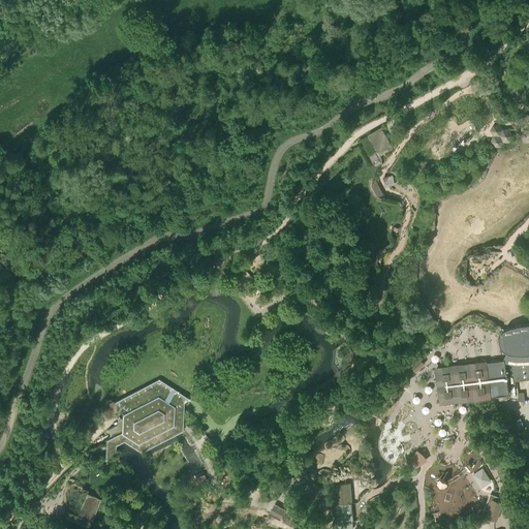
[(492,121),(489,128),(493,132),(490,139),(495,145),(501,144),(502,138),(509,138),(514,132),(509,126),(503,126),(500,121),(495,121),(492,121)]
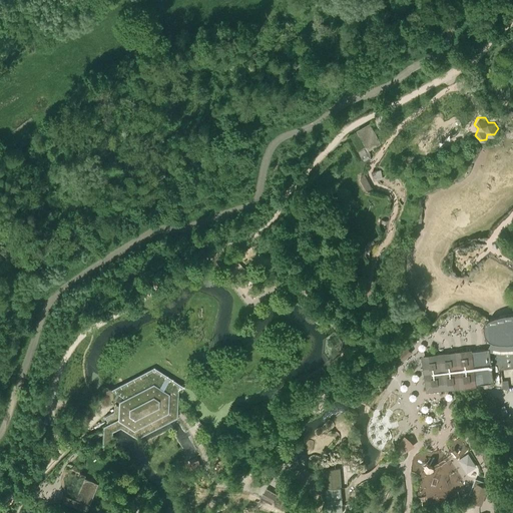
[(381,143),(370,123),(356,131),(368,151),(381,143)]
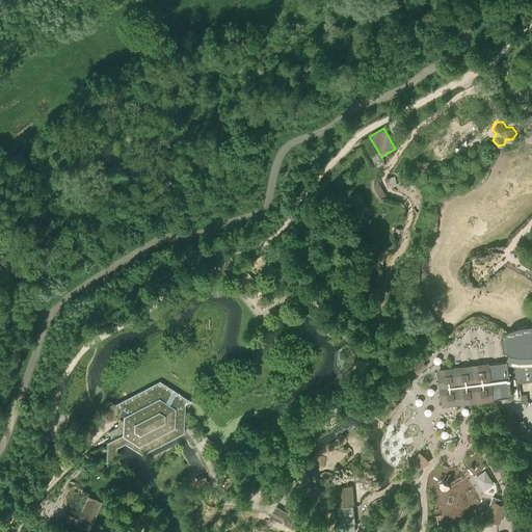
[(384,179),(387,186),(393,185),(397,185),(395,177),(390,178),(384,179)]
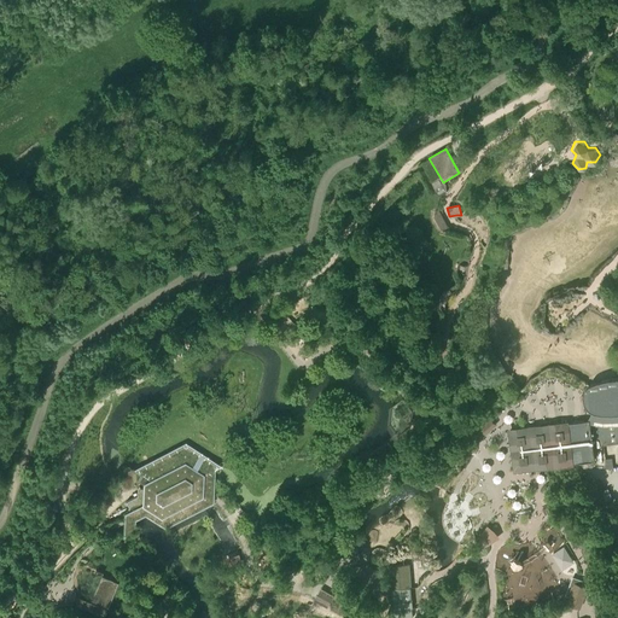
[(353,342),(367,332),(361,324),(347,332),(353,342)]
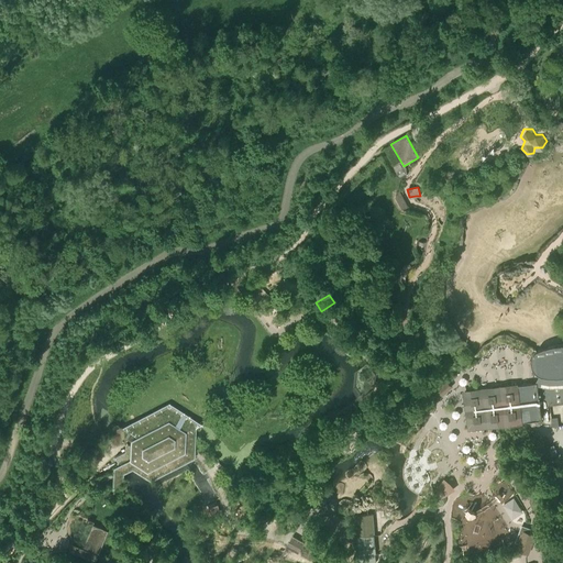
[(547,348),(543,349),(540,351),(538,352),(536,353),(534,354),(533,357),(531,361),(531,364),(532,367),(533,370),(537,372),(540,374),(537,379),(536,382),(538,381),(540,405),(562,401),(562,344),(558,345),(554,345),(549,346),(547,348)]
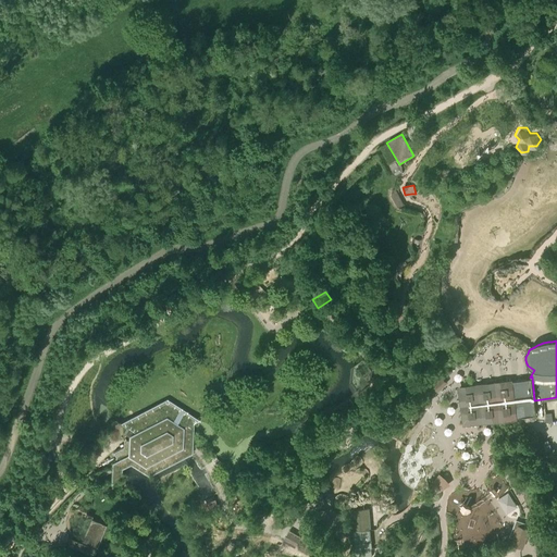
[(525,412),(533,411),(529,381),(510,383),(510,382),(459,388),(463,423),(496,419),(498,419),(516,417),(516,415),(525,412)]
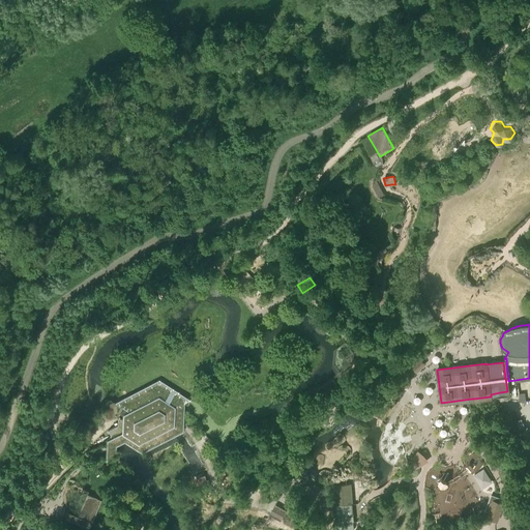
[(158,379),(113,402),(127,411),(122,414),(122,418),(118,418),(117,424),(108,430),(112,437),(107,440),(106,448),(106,461),(116,455),(116,453),(116,446),(124,442),(183,425),(184,402),(190,399),(158,379)]
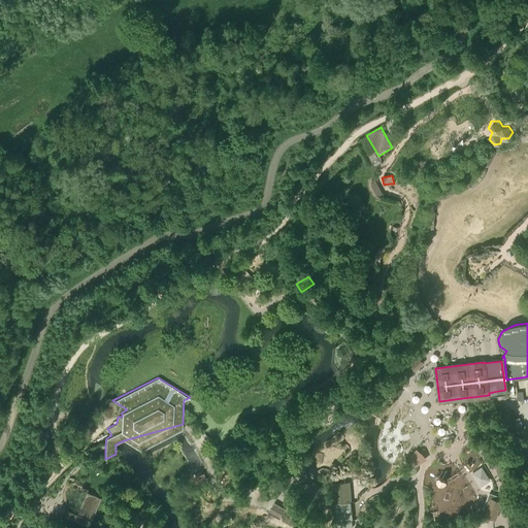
[(327,382),(315,390),(321,397),(325,394),(327,395),(333,391),(332,389),(337,386),(332,377),(327,382)]
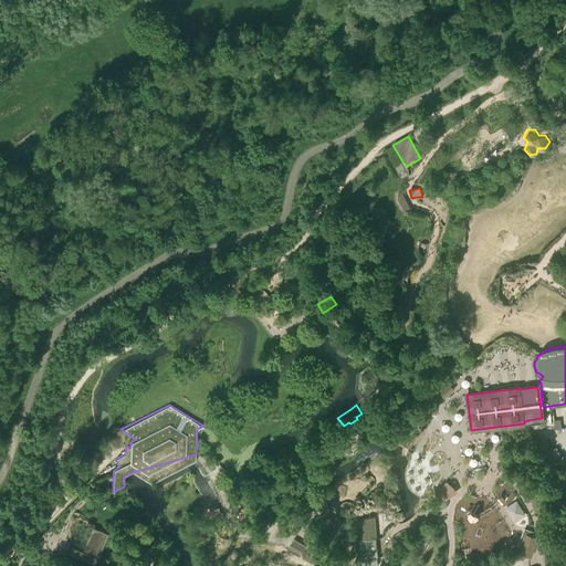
[(299,454),(291,459),(295,465),(303,461),(299,454)]
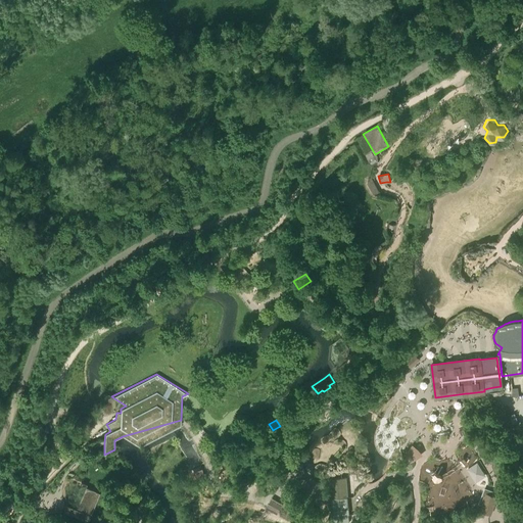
[(407,454),(417,463),(426,452),(417,442),(407,454)]
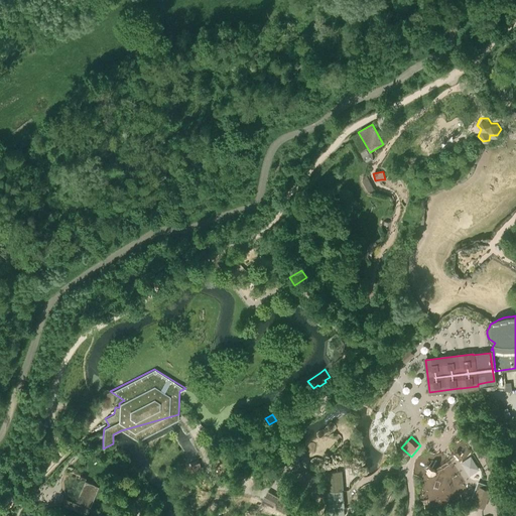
[(324,474),(325,492),(342,490),(340,472),(324,474)]
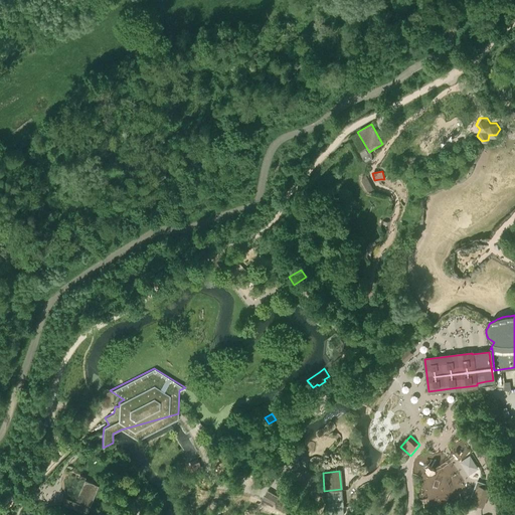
[(99,488),(83,482),(76,499),(80,500),(92,504),(99,488)]
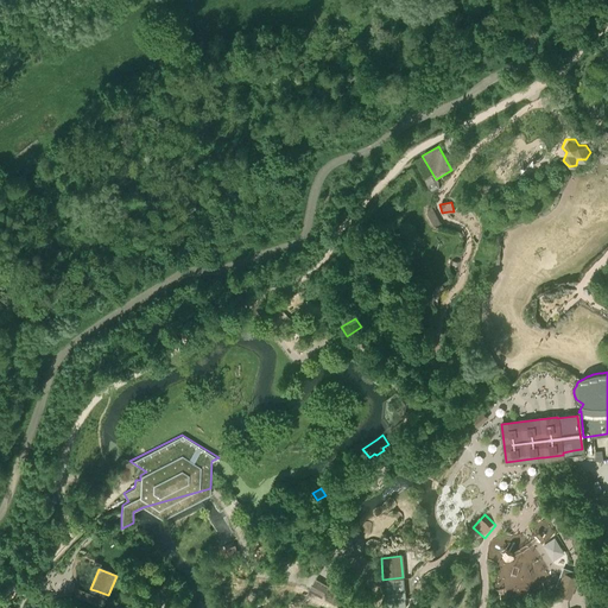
[(577,577),(565,572),(558,591),(570,596),(577,577)]
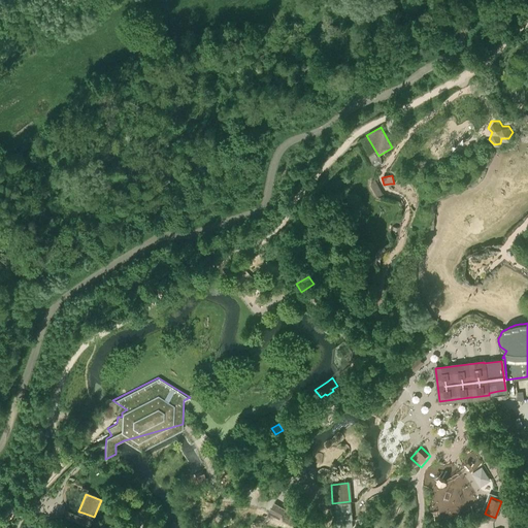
[(273,502),(268,513),(279,518),(285,507),(273,502)]
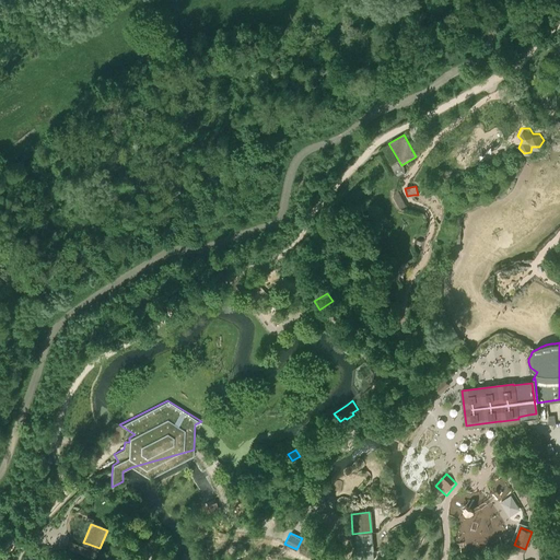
[(71,537),(69,544),(68,546),(82,551),(83,549),(85,545),(81,544),(82,541),(71,537)]
